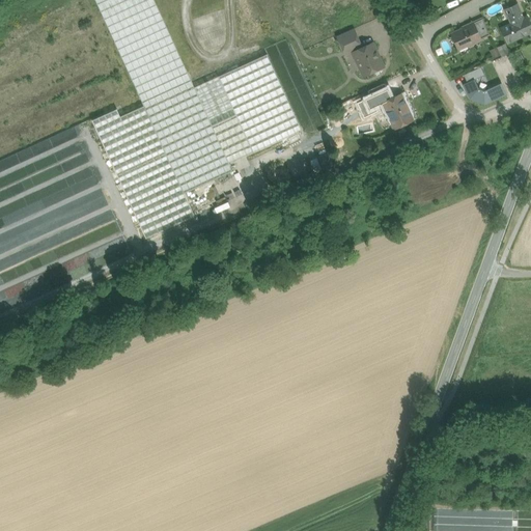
[(191,80),(155,0),(95,0),(142,102),(191,80)]
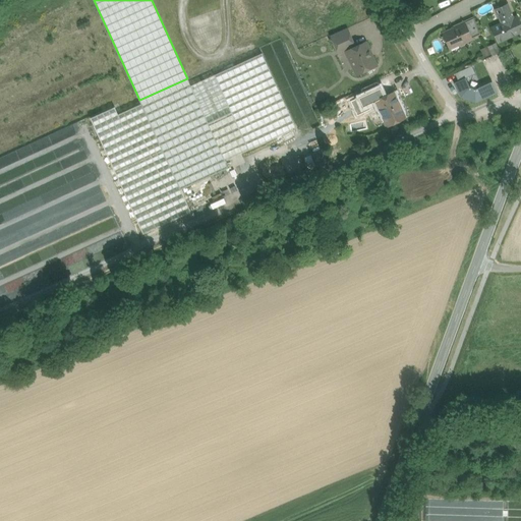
[(493,21),(499,35),(520,23),(512,3),(501,9),(504,16),(495,20),(493,21)]
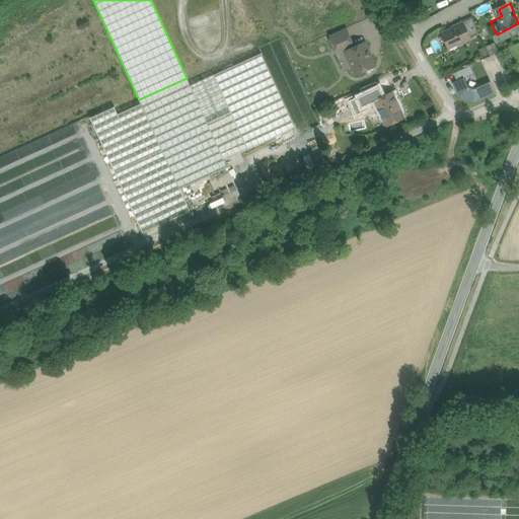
[(442,32),(449,49),(479,33),(471,18),(442,32)]
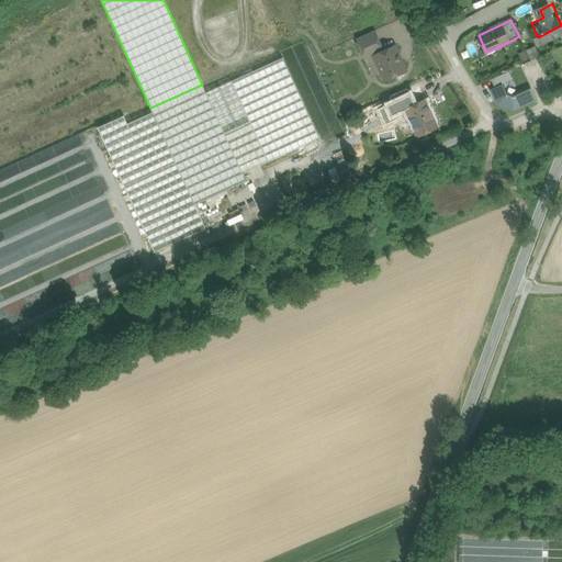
[(374,30),(357,38),(363,54),(371,51),(373,55),(383,49),(374,30)]
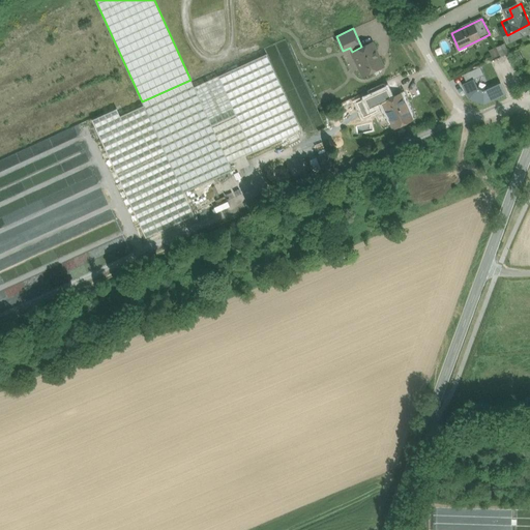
[(361,47),(352,52),(363,75),(383,66),(378,56),(379,56),(376,51),(372,42),(361,47)]
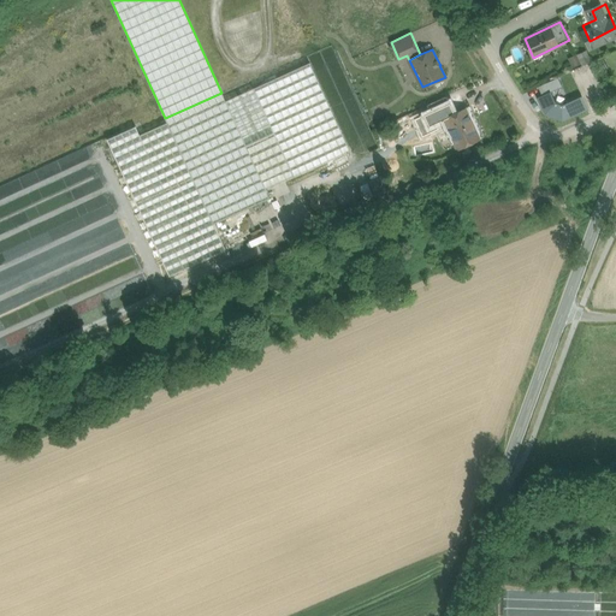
[(586,51),(578,54),(582,65),(591,61),(586,51)]
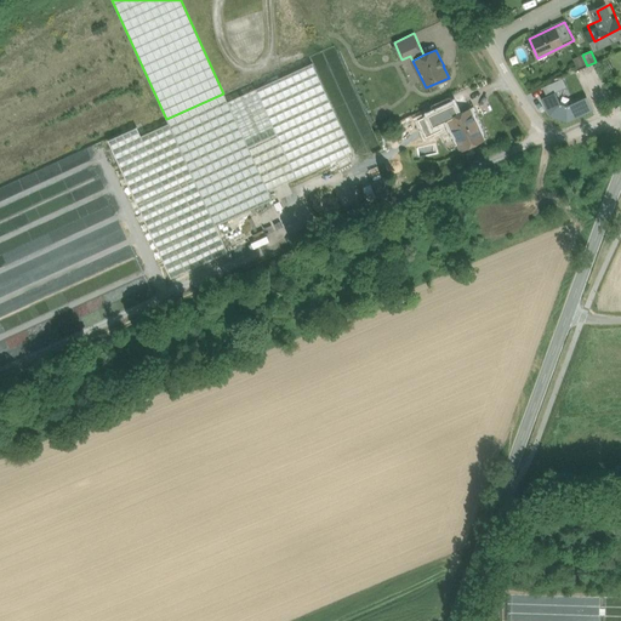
[(581,55),(573,58),(577,68),(585,64),(581,55)]
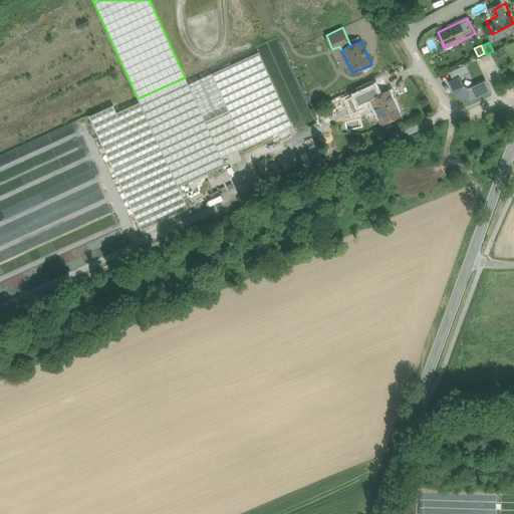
[(258,52),(212,73),(229,110),(205,121),(222,158),(292,125),(258,52)]
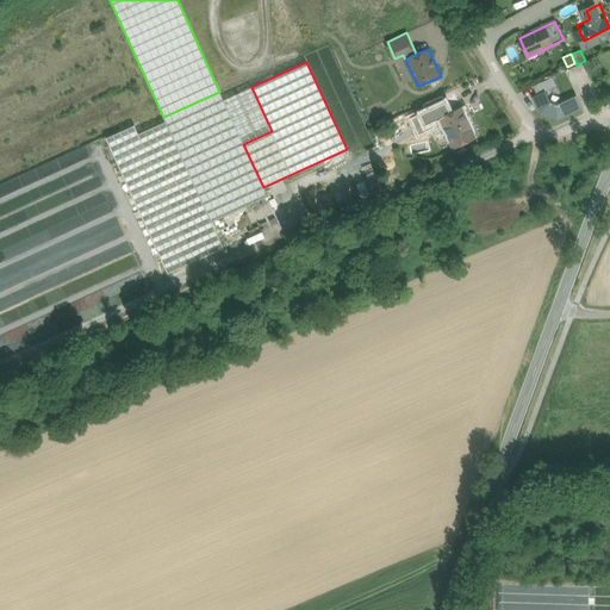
[(552,76),(533,85),(536,94),(555,86),(552,76)]
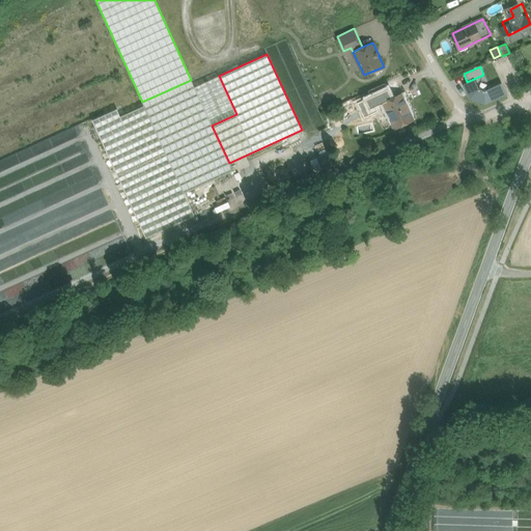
[(219,76),(194,87),(212,126),(236,114),(219,76)]
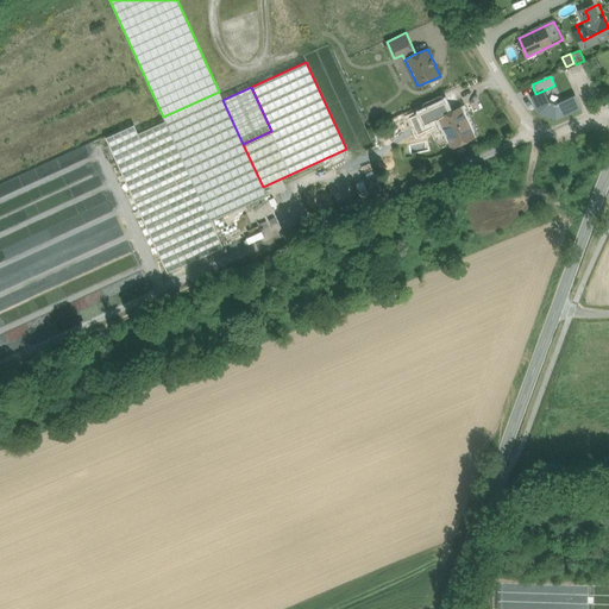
[(548,101),(544,90),(532,96),(539,113),(557,119),(581,108),(575,95),(557,104),(548,101)]
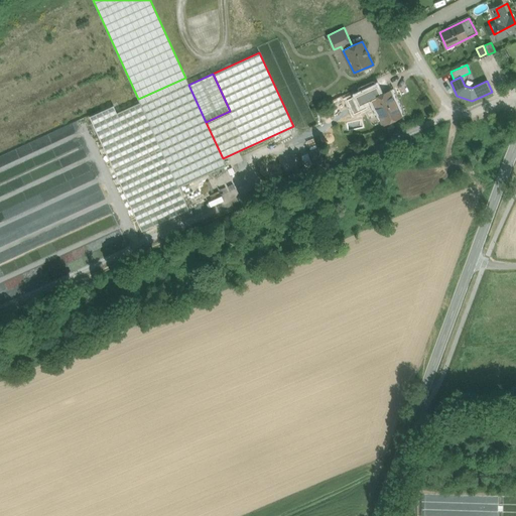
[(185,78),(138,99),(140,103),(178,187),(179,187),(226,166),(223,158),(206,122),(188,85),(185,78)]
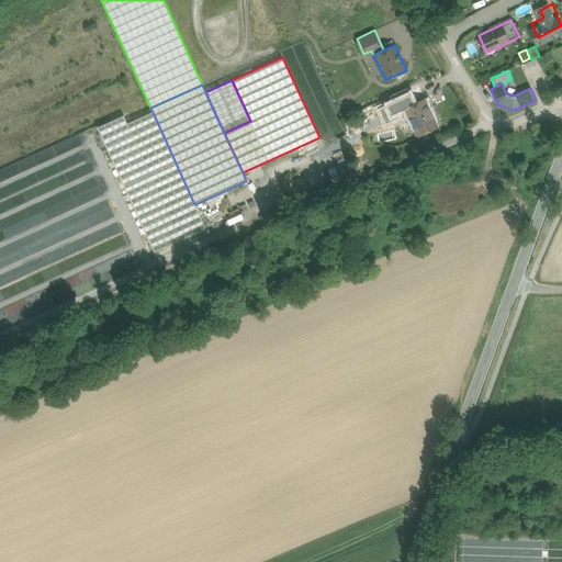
[(407,88),(389,96),(397,112),(405,109),(405,108),(415,103),(407,88)]
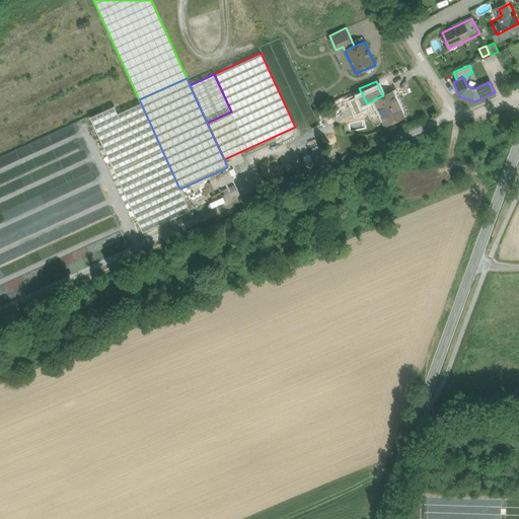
[(383,95),(374,99),(374,100),(384,123),(395,118),(398,119),(402,117),(403,114),(402,109),(399,108),(395,99),(396,98),(394,94),(393,93),(392,91),(383,95)]
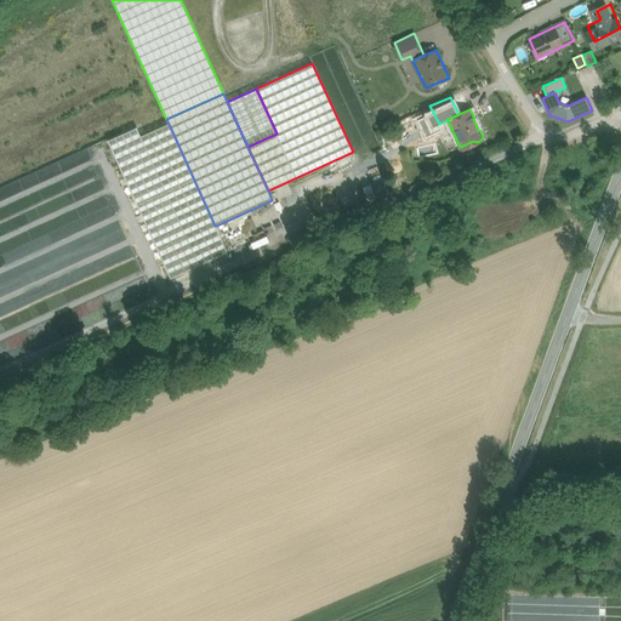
[(169,124),(141,136),(137,127),(108,141),(171,278),(228,252),(216,226),(215,226),(169,124)]
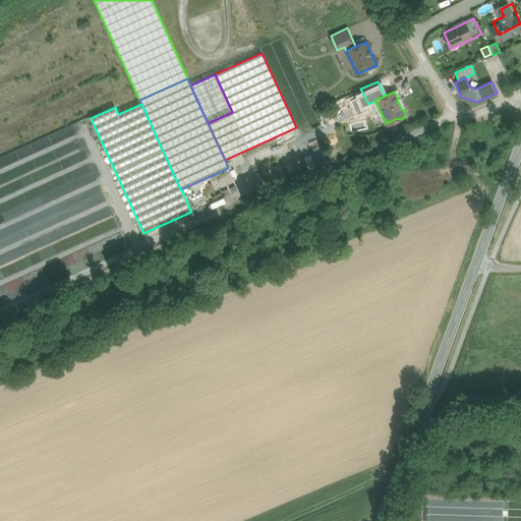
[(315,130),(304,133),(309,150),(321,147),(315,130)]
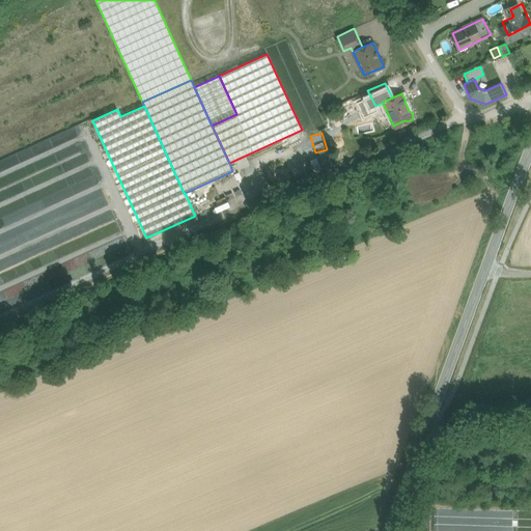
[(292,175),(306,170),(300,154),(286,159),(292,175)]
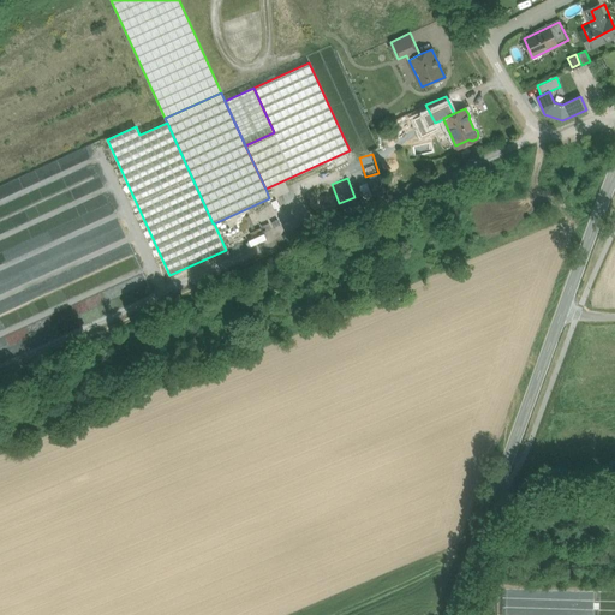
[(377,178),(366,183),(372,195),(382,191),(377,178)]
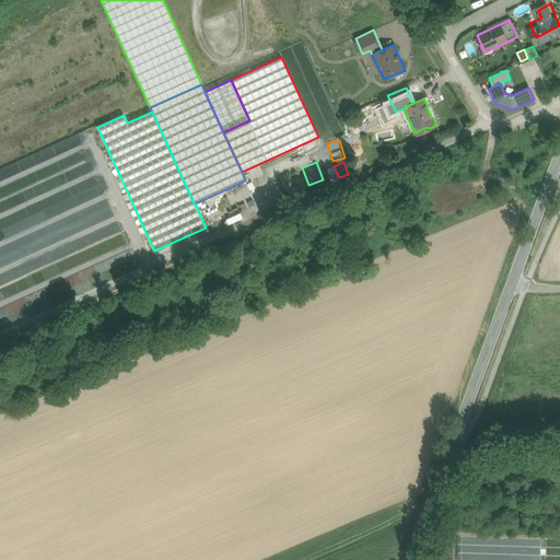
[(498,423),(485,424),(485,436),(498,436),(498,423)]
